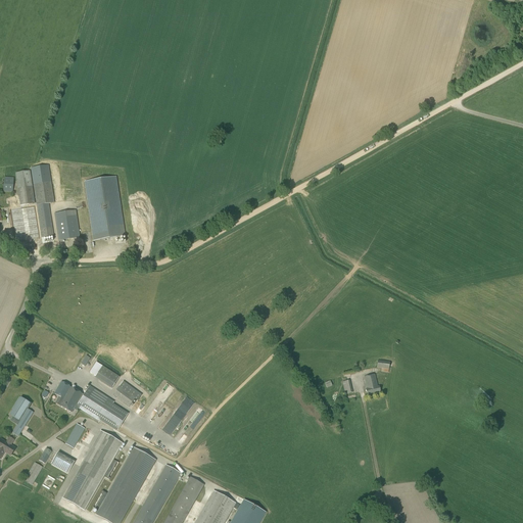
[(24,229),(32,228),(29,204),(35,203),(30,171),(15,173),(24,229)]
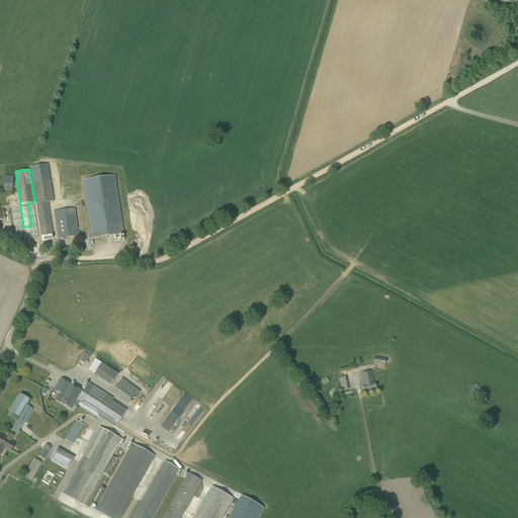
[(12,191),(13,176),(4,176),(3,190),(12,191)]
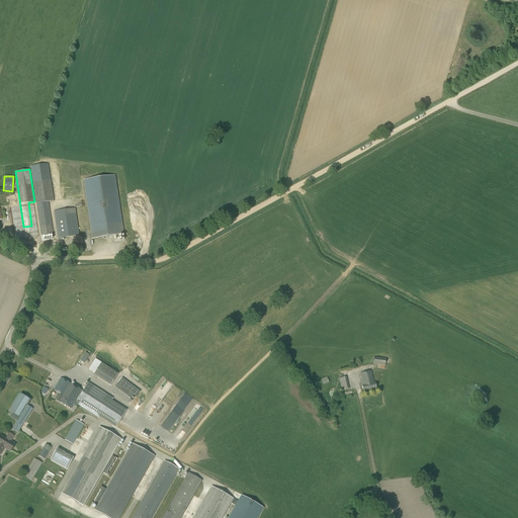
[(115,176),(84,180),(92,239),(124,235),(115,176)]
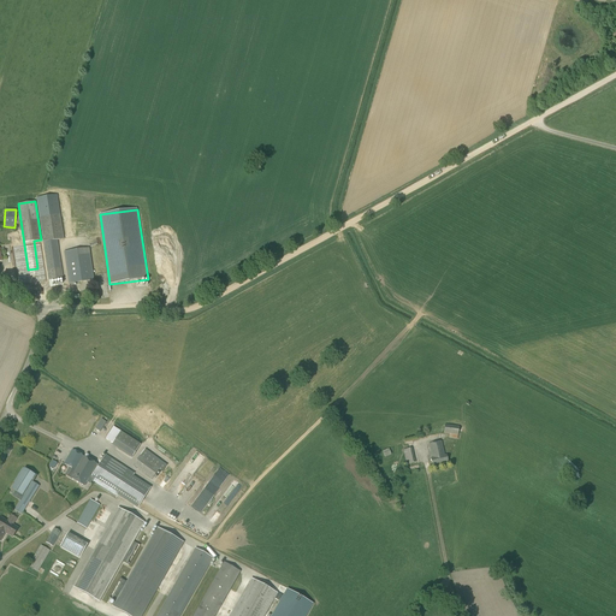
[(49,280),(63,278),(58,247),(57,240),(64,240),(60,214),(40,218),(49,280)]
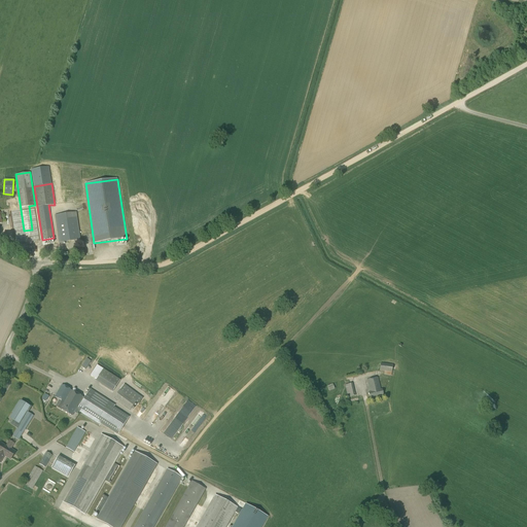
[(60,243),(80,240),(75,212),(56,215),(60,243)]
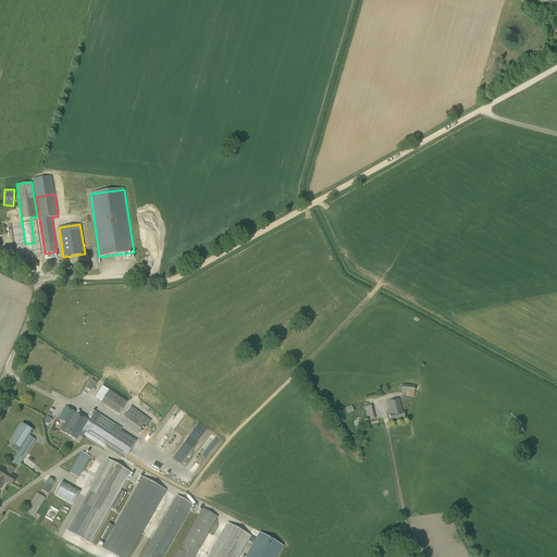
[(23,263),(36,261),(34,248),(21,250),(23,263)]
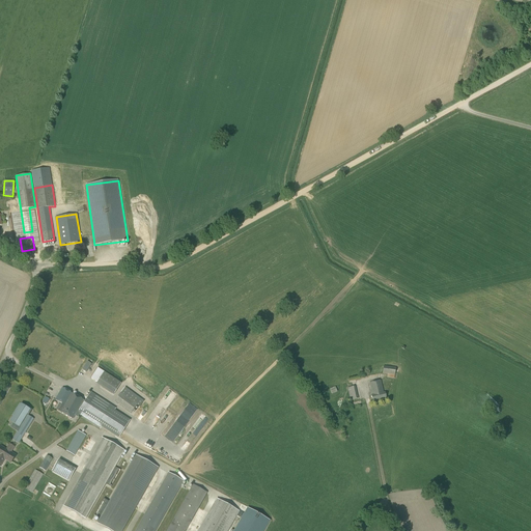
[(395,368),(384,366),(383,373),(387,374),(387,379),(394,379),(395,368)]
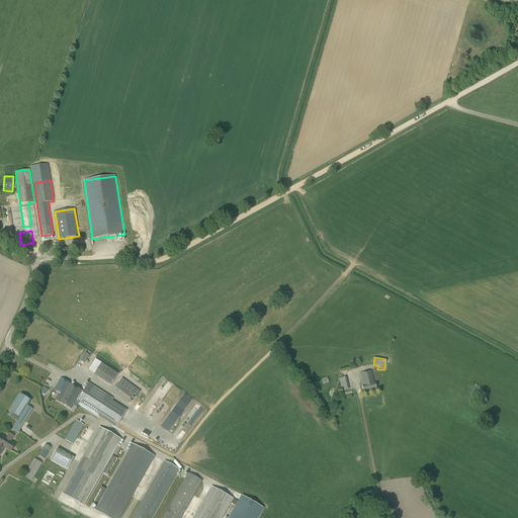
[(111,384),(118,373),(101,363),(94,373),(111,384)]
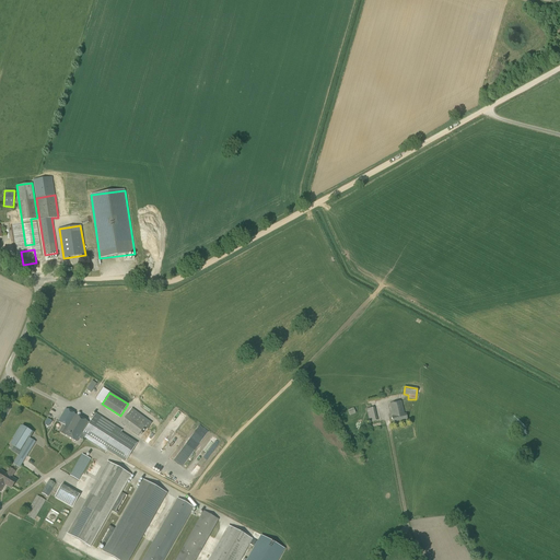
[(405,415),(401,401),(389,404),(393,417),(392,417),(394,423),(407,420),(406,415),(405,415)]
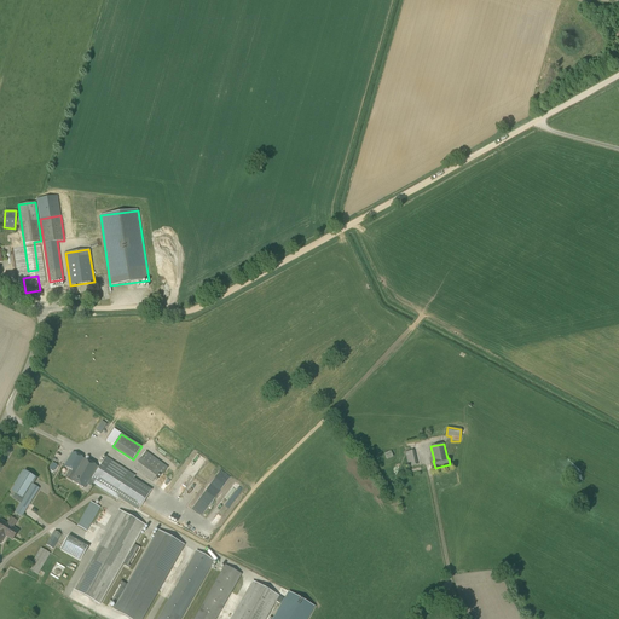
[(409,467),(417,464),(414,451),(405,452),(409,467)]
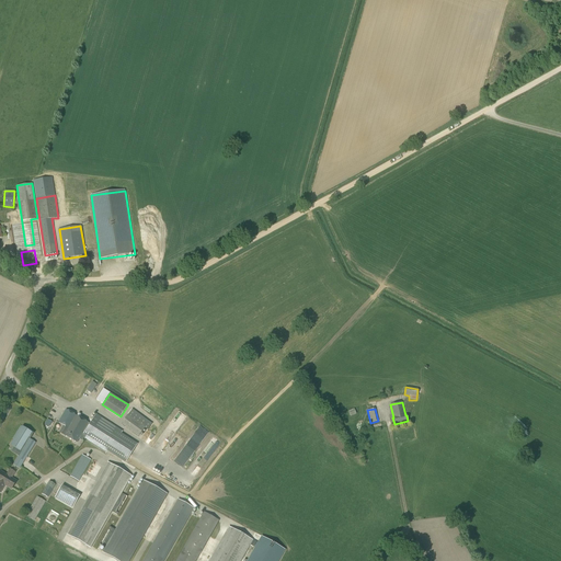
[(82,434),(89,424),(66,410),(58,423),(64,426),(59,433),(77,443),(82,434)]
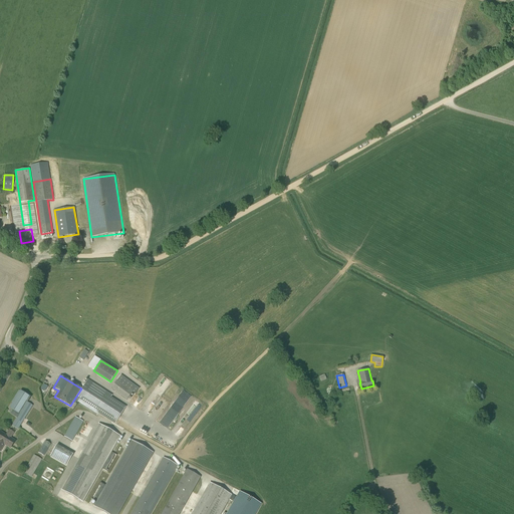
[(129,386),(133,380),(126,375),(122,380),(129,386)]
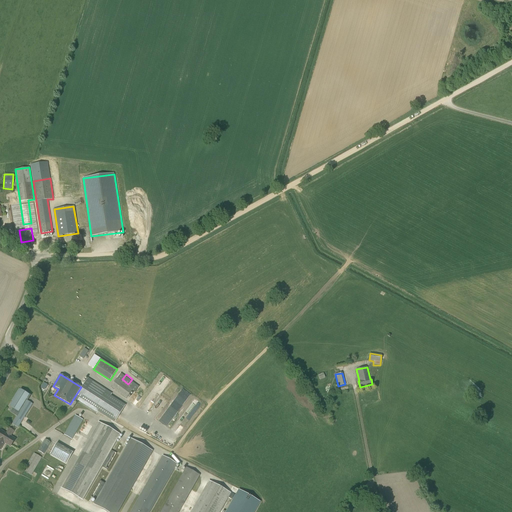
[(97,414),(98,412),(115,422),(125,405),(109,395),(110,392),(87,378),(82,387),(81,387),(75,396),(77,398),(76,400),(97,414)]
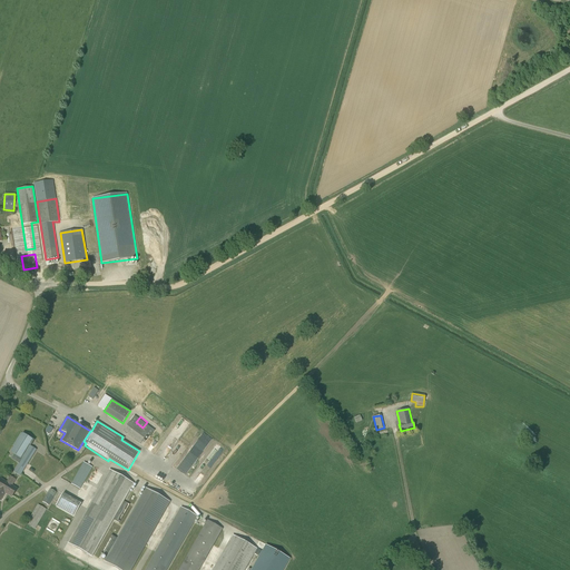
[(140,444),(147,434),(129,422),(123,431),(140,444)]
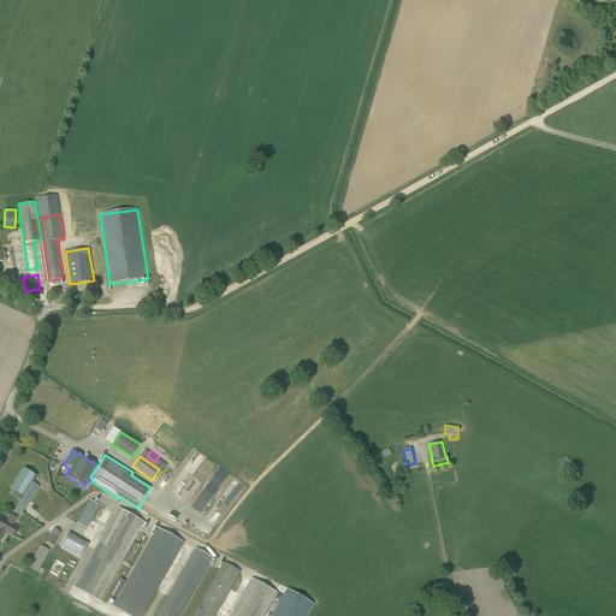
[(22,496),(35,475),(24,468),(11,489),(22,496)]
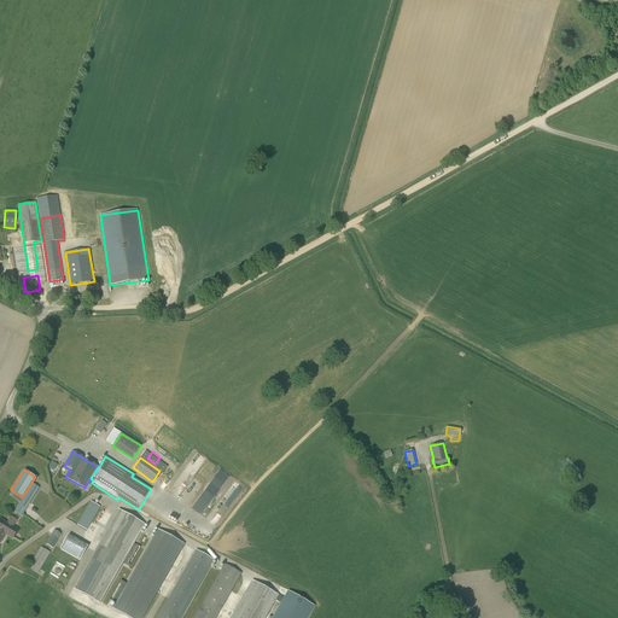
[(188,505),(207,476),(196,470),(178,497),(188,505)]
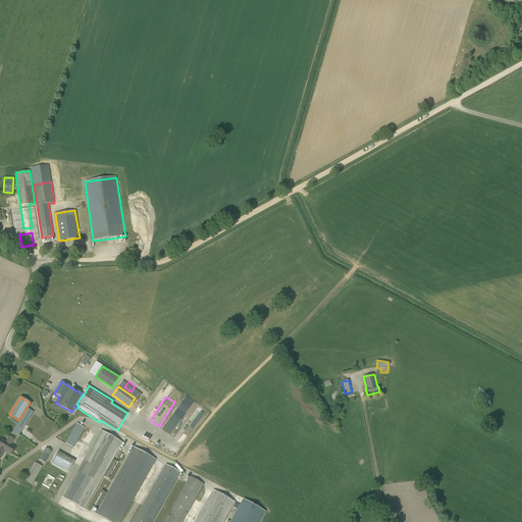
[(136,399),(132,407),(136,410),(140,412),(145,404),(136,399)]
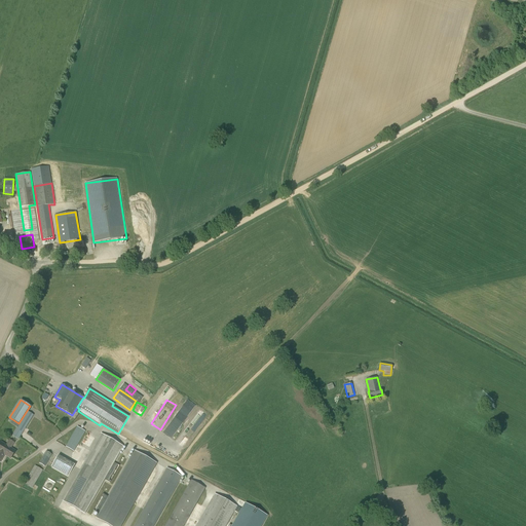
[(17,440),(34,415),(28,412),(12,436),(17,440)]
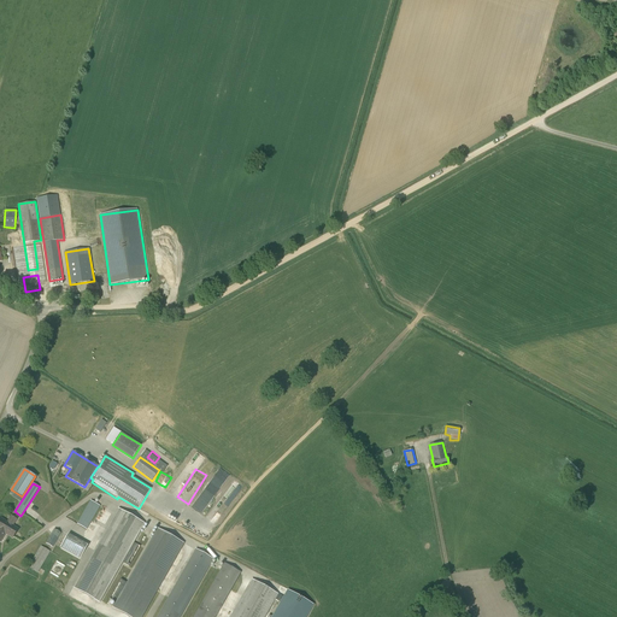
[(201,512),(216,488),(209,483),(194,509),(201,512)]
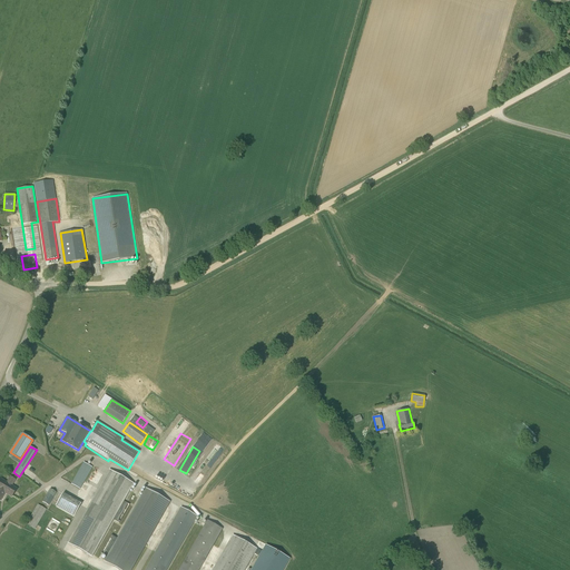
[(29,469),(37,473),(46,458),(38,453),(29,469)]
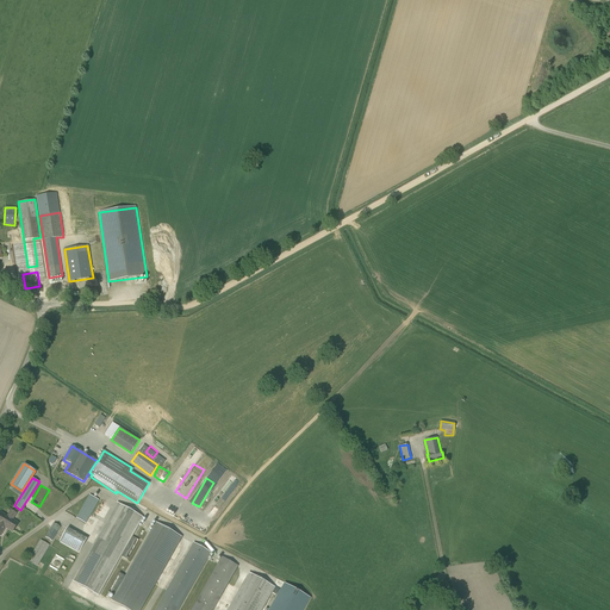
[(89,496),(76,518),(86,524),(99,500),(89,496)]
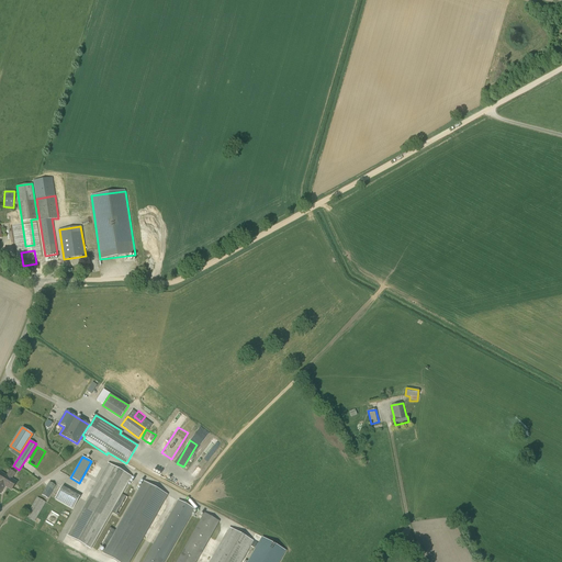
[(90,549),(111,513),(115,515),(126,497),(122,494),(132,476),(109,463),(67,536),(77,542),(87,547),(90,549)]
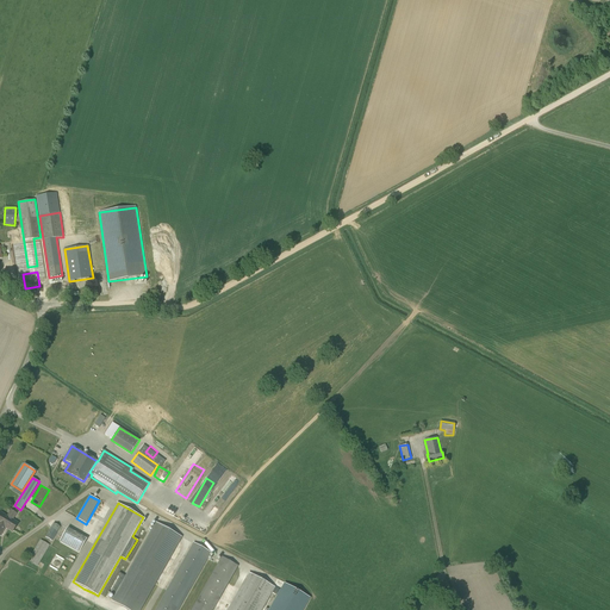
[(0,512),(0,535),(6,527),(13,531),(18,523),(12,520),(17,514),(11,510),(10,514),(7,516),(0,512)]
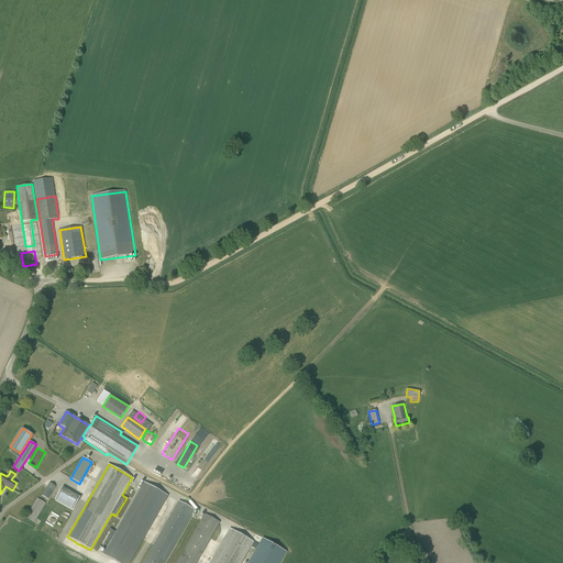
[(118,562),(129,562),(168,496),(143,482),(116,531),(110,529),(99,547),(106,550),(102,554),(118,562)]
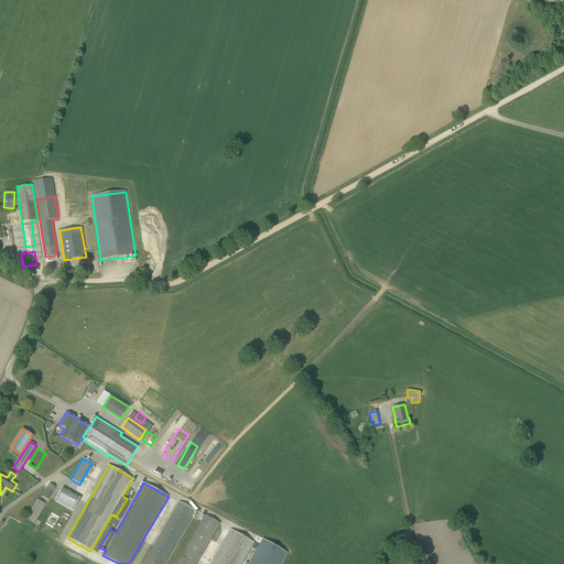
[(47,500),(55,488),(49,485),(42,497),(47,500)]
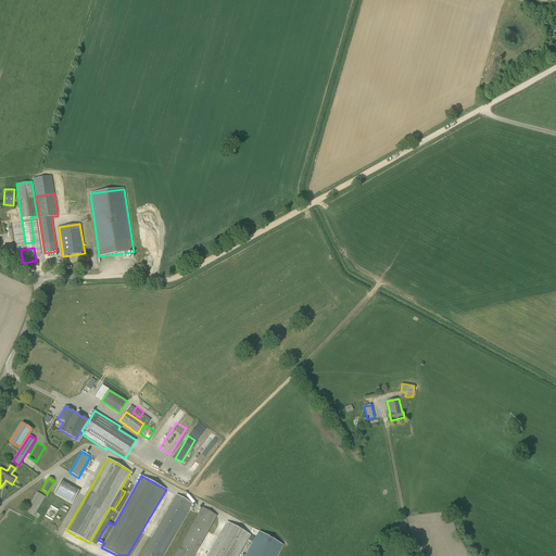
[(84,497),(89,485),(85,483),(79,495),(84,497)]
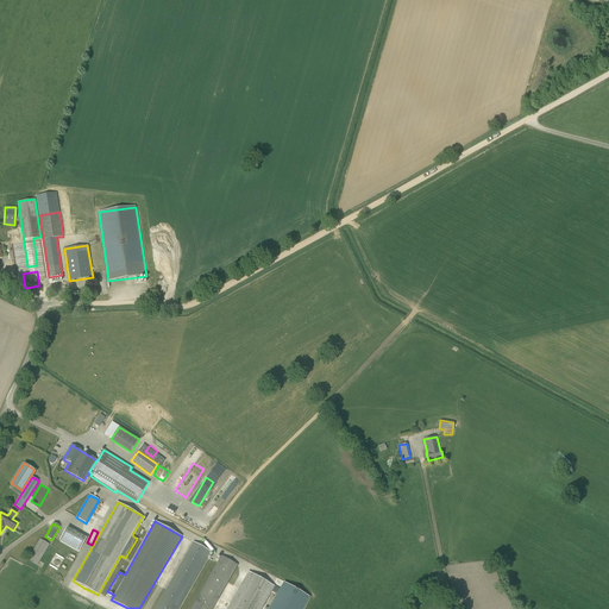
[(82,535),(74,550),(79,552),(87,538),(82,535)]
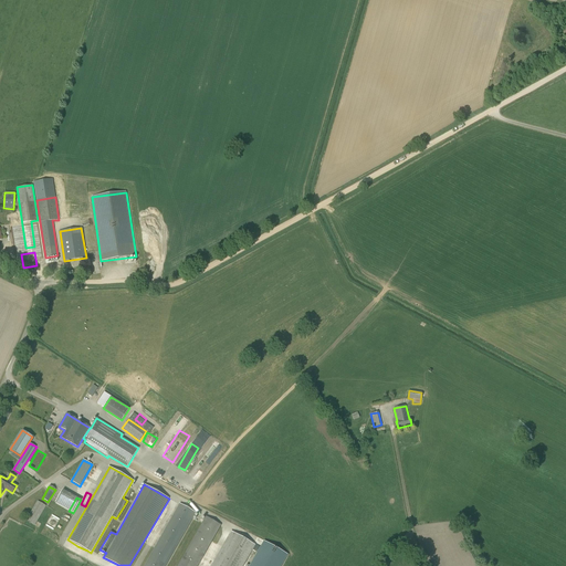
[(34,526),(46,506),(38,501),(25,521),(34,526)]
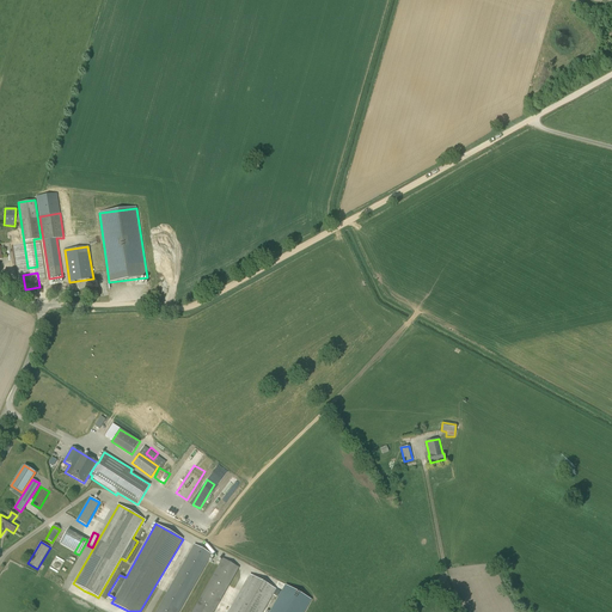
[(179,611),(212,555),(194,544),(154,611),(179,611)]
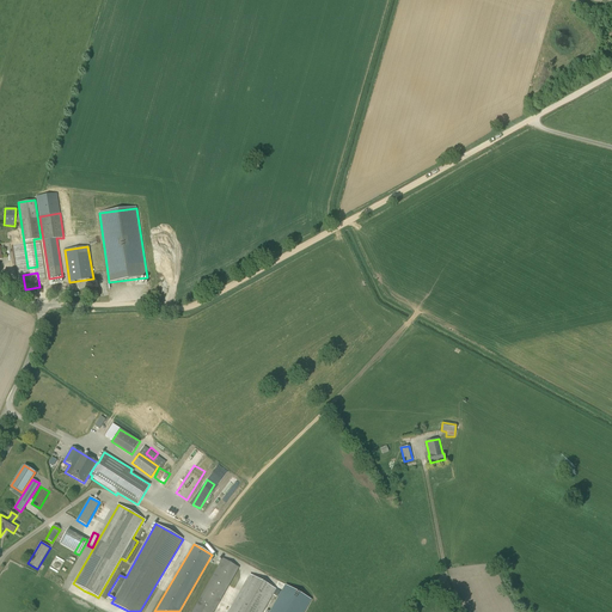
[(213,611),(239,568),(222,560),(191,611),(213,611)]
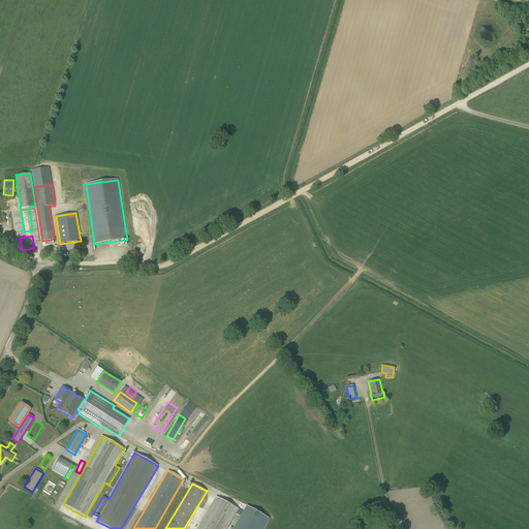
[(227,528),(236,515),(239,510),(215,497),(196,528),(227,528)]
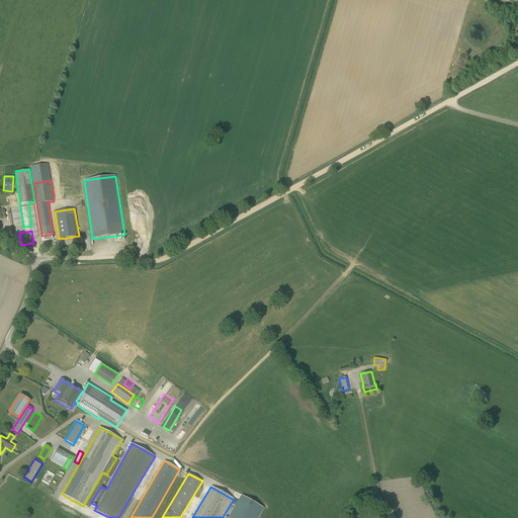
[(257,517),(263,508),(241,495),(238,502),(234,500),(231,504),(235,506),(228,517),(257,517)]
